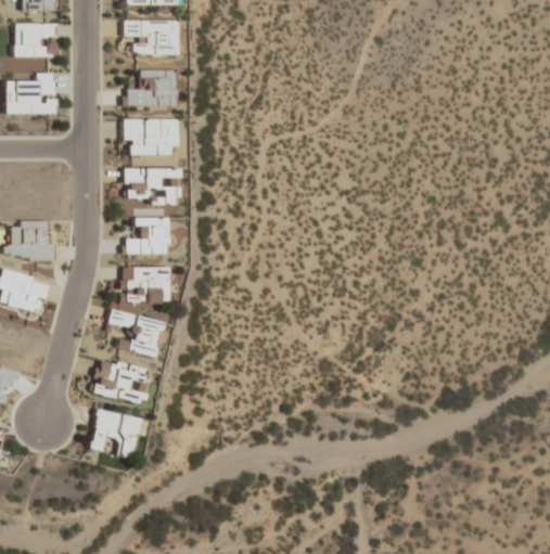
[(58,10),(58,0),(23,0),(24,10),(58,10)]
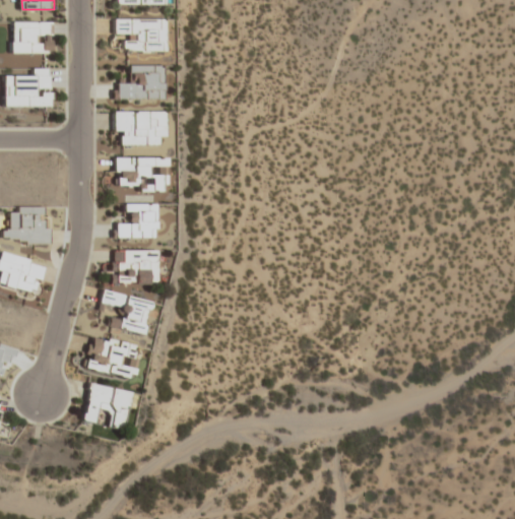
[(168,51),(168,18),(116,18),(116,34),(126,34),(126,51),(168,51)]
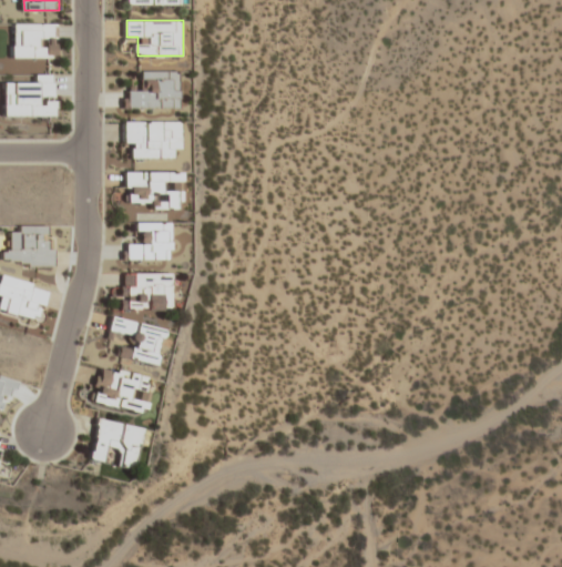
[(59,22),(14,22),(14,58),(59,58),(59,22)]
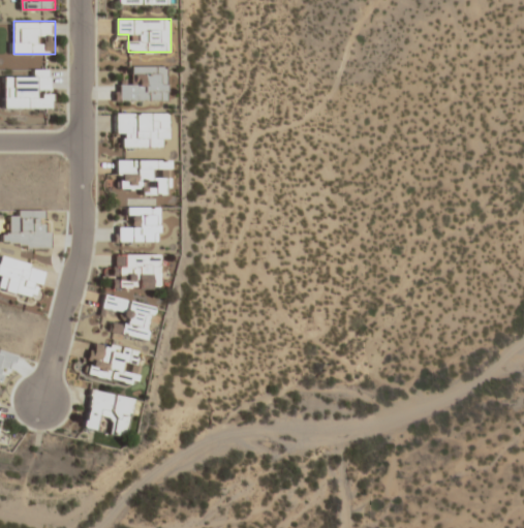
[(170,65),(132,65),(132,82),(118,82),(118,101),(170,101),(170,65)]
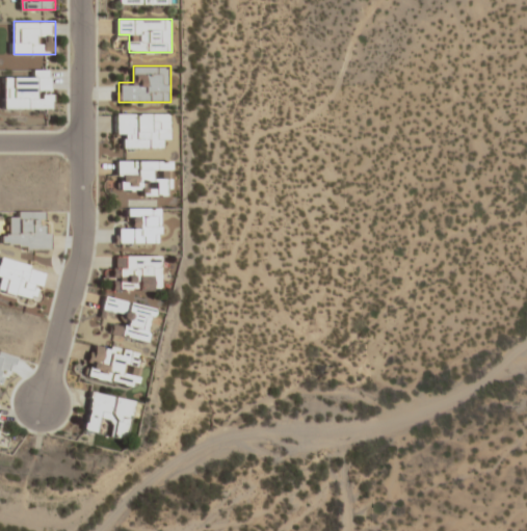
[(6,109),(54,109),(54,70),(35,70),(35,77),(6,77),(6,109)]
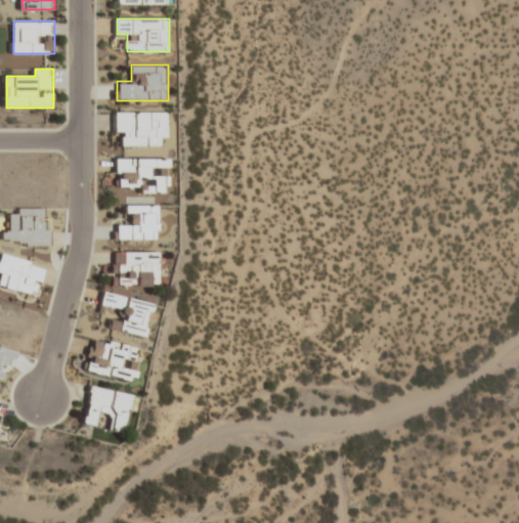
[(169,112),(116,112),(116,134),(126,134),(126,145),(169,145),(169,112)]
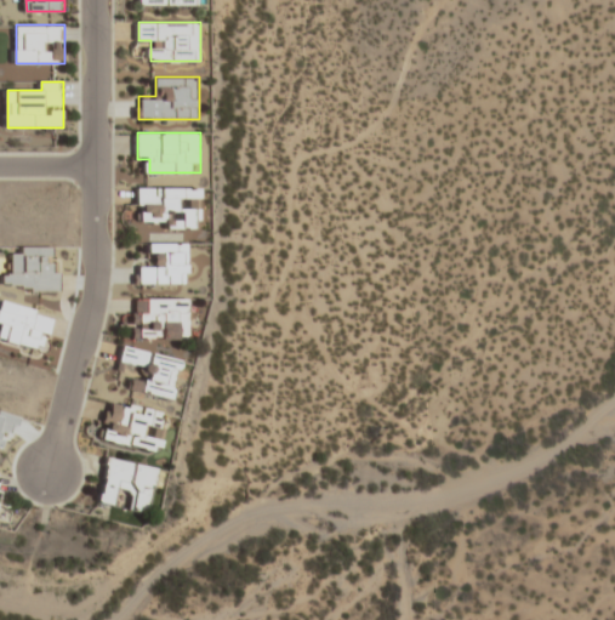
[(201,187),(138,187),(138,226),(201,226),(201,187)]
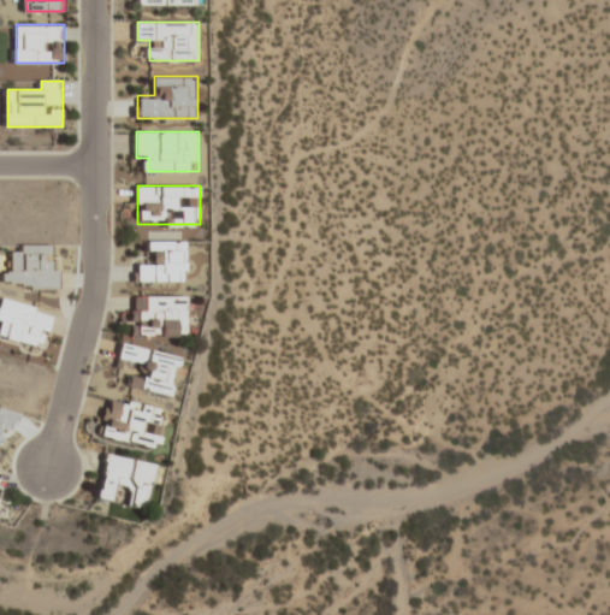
[(138,282),(188,282),(188,242),(152,242),(152,262),(138,262),(138,282)]
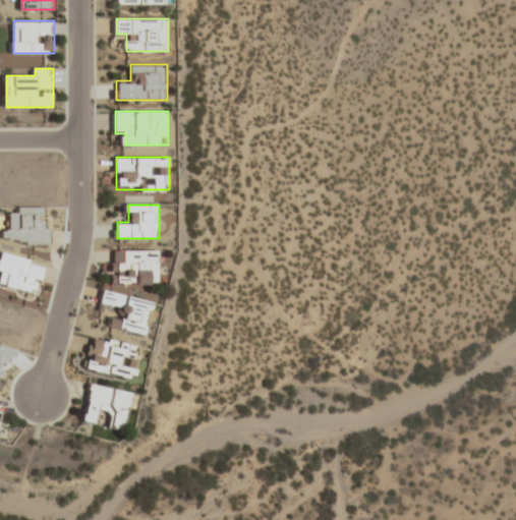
[(113,249),(113,284),(160,285),(161,249),(113,249)]
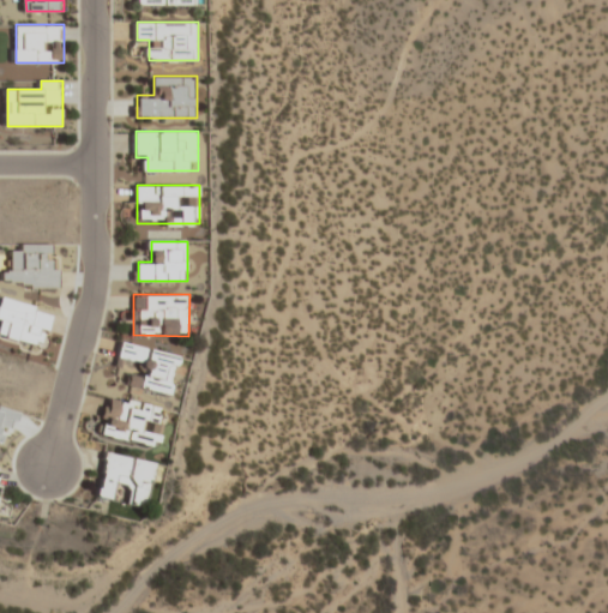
[(6,336),(46,347),(55,311),(1,296),(0,300),(0,320),(10,323),(6,336)]
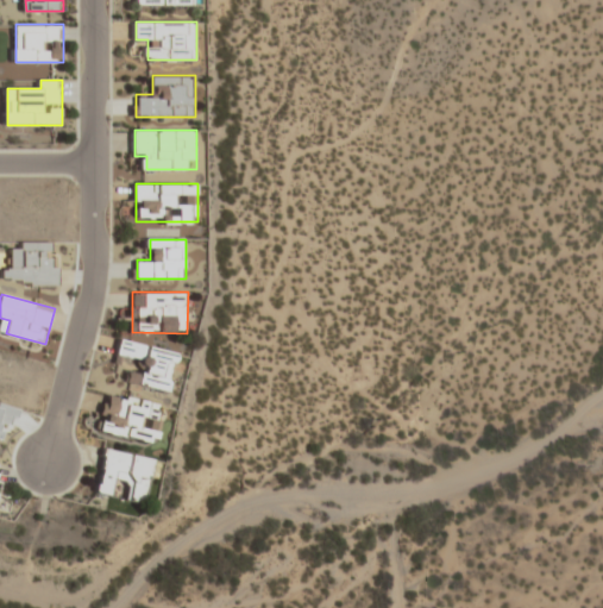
[(173,392),(180,350),(121,340),(119,356),(145,359),(143,373),(132,370),(130,384),(173,392)]
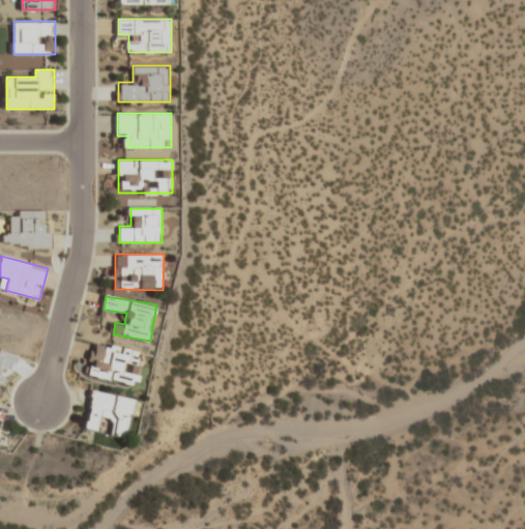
[(140,387),(147,353),(94,341),(86,374),(140,387)]
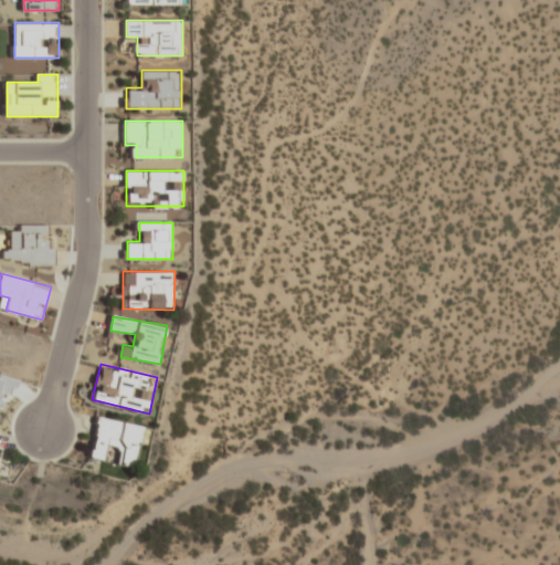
[(137,468),(145,425),(98,416),(91,458),(106,460),(108,446),(122,448),(118,464),(137,468)]
